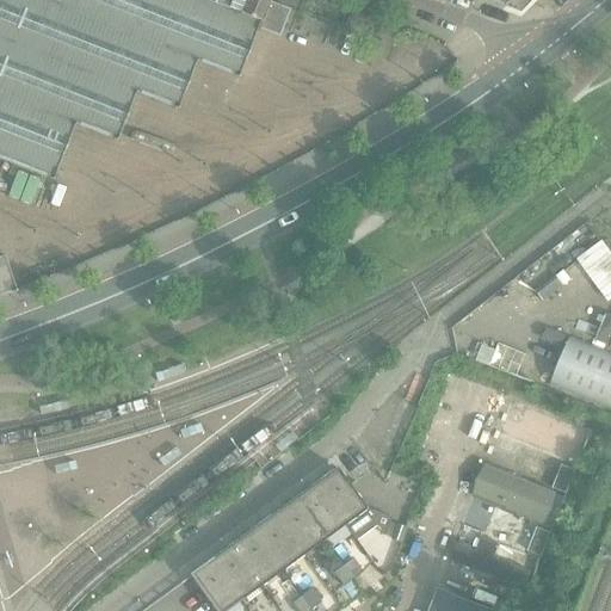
[(0,0),(0,159),(53,179),(72,127),(115,142),(133,94),(176,111),(193,63),(238,80),(250,48),(259,22),(260,18),(282,26),(288,10),(266,1),(266,0),(0,0)]
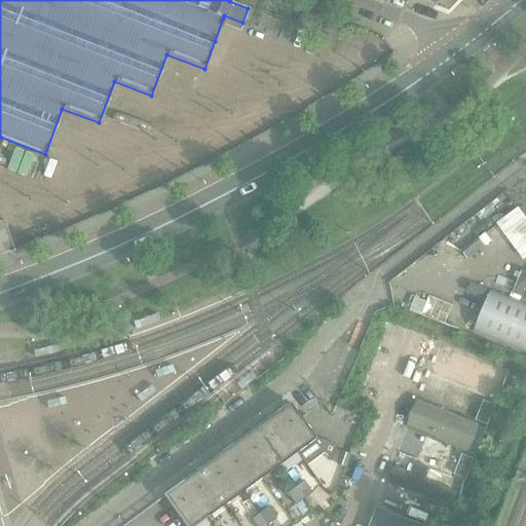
[(421,0),(450,11),(460,0),(421,0)]
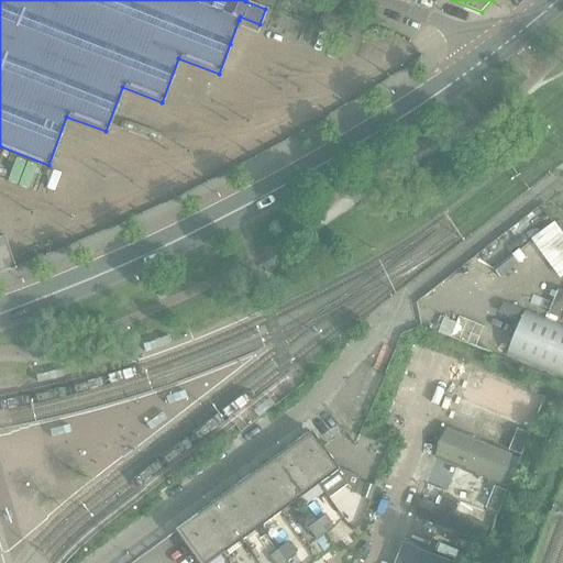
[(2,235),(0,235),(0,273),(13,268),(2,235)]
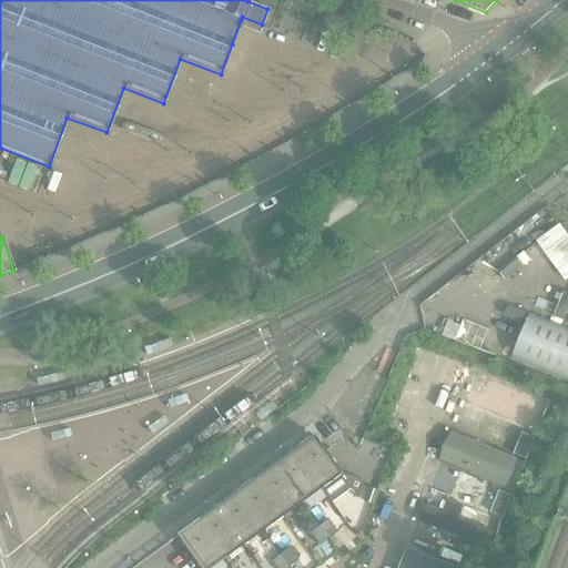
[(519,325),(525,313),(506,305),(501,317),(519,325)]
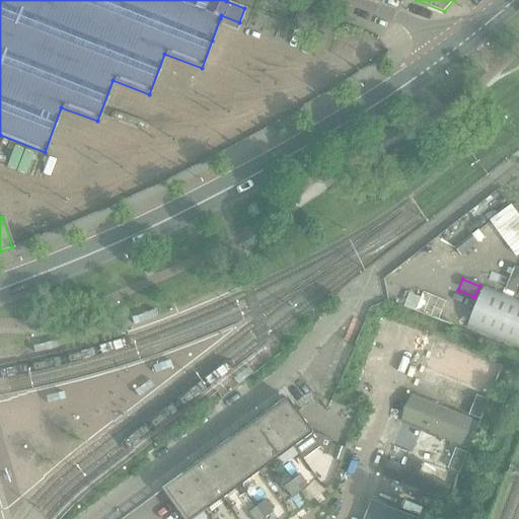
[(518,299),(484,286),(467,327),(518,348),(518,299)]
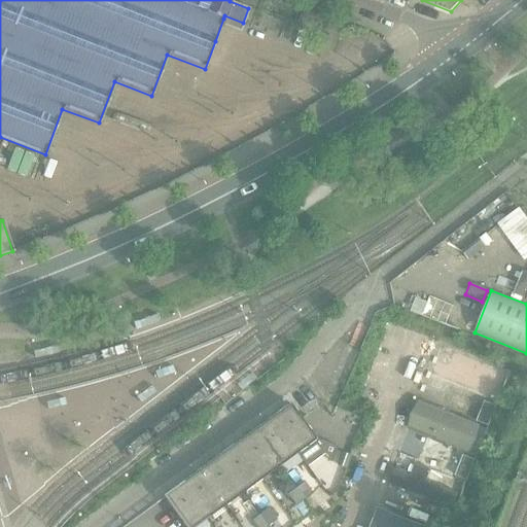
[(486,383),(433,362),(423,390),(475,411),(486,383)]
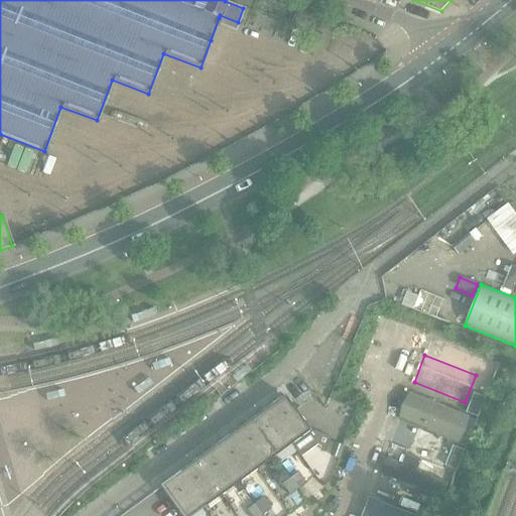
[(478,417),(486,397),(474,393),(466,412),(478,417)]
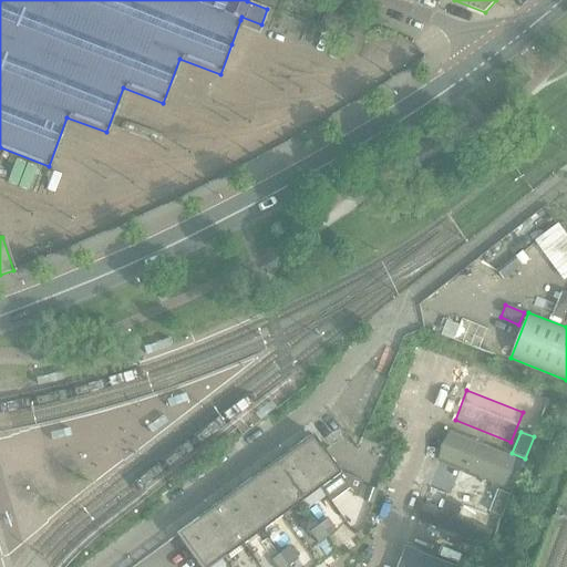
[(451,433),(439,461),(505,487),(516,459),(451,433)]
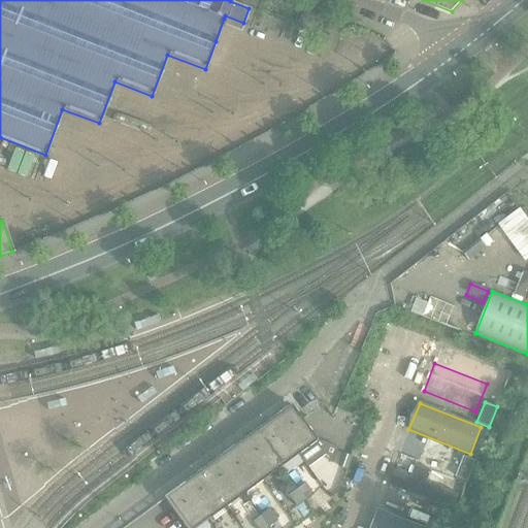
[(316,440),(290,404),(272,418),(297,454),(306,467),(307,467),(324,454),(331,464),(336,451),(336,448),(327,443),(323,442),(316,440)]
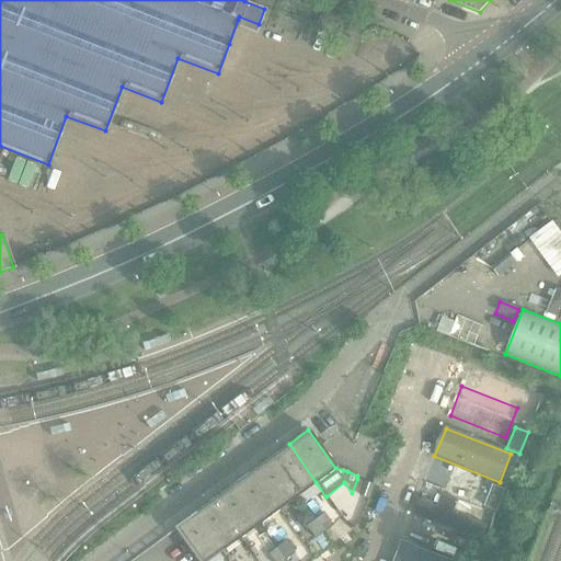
[(316,482),(289,444),(270,458),(297,496),(316,482)]
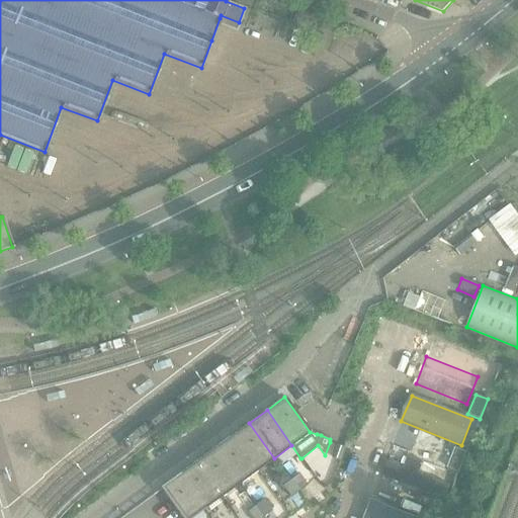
[(274,458),(249,423),(231,436),(256,470),(274,458)]
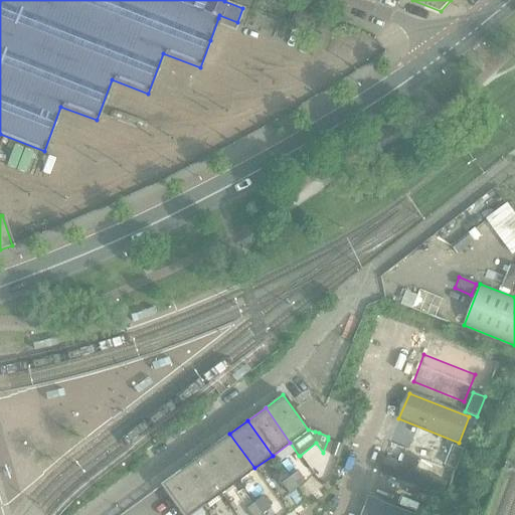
[(254,468),(229,434),(212,447),(237,481),(254,468)]
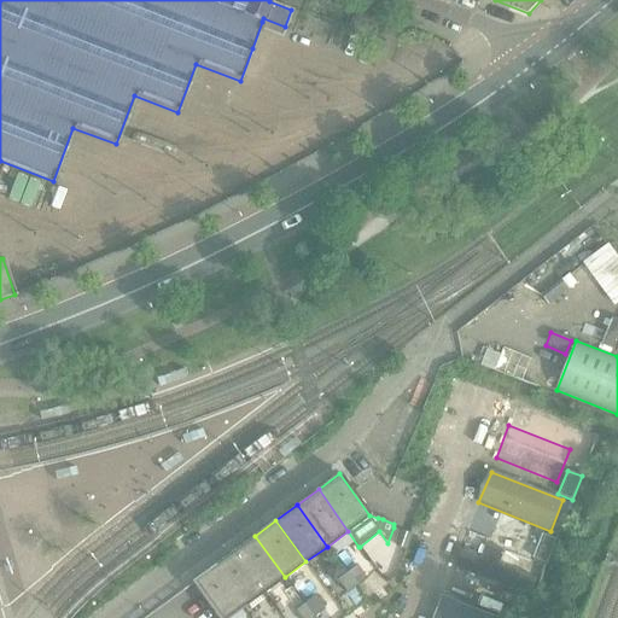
[(409,534),(401,530),(396,546),(403,548),(409,534)]
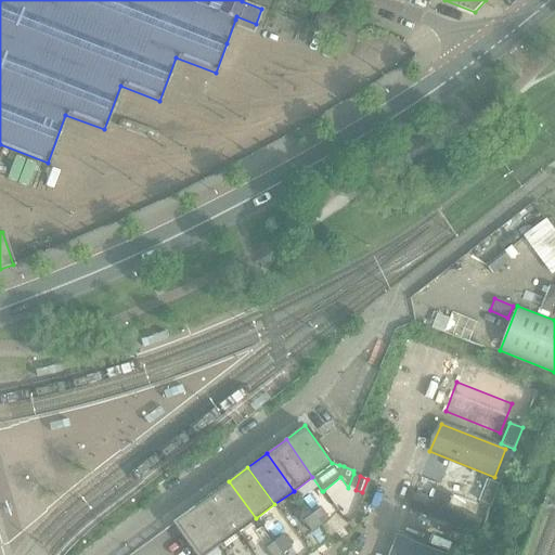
[(491,506),(500,485),(487,479),(479,501),(491,506)]
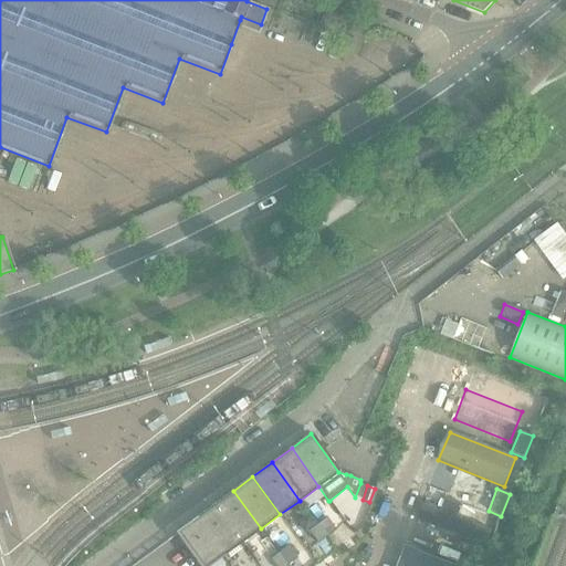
[(261,528),(233,491),(213,504),(241,543),(261,528)]
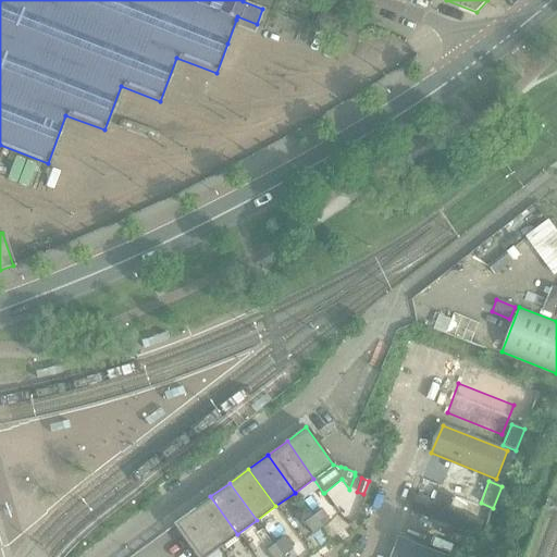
[(484,519),(418,492),(410,510),(477,537),(484,519)]
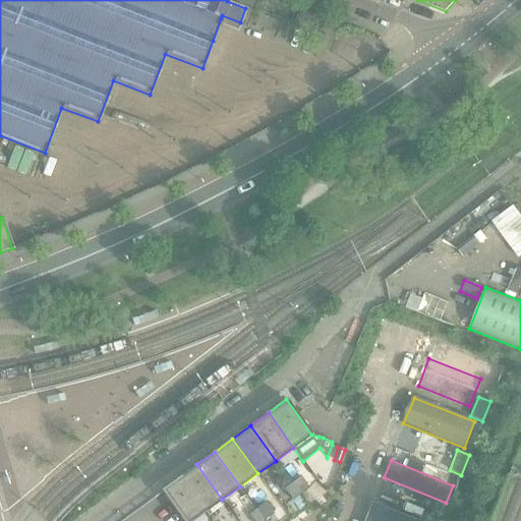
[(222,500),(196,464),(178,477),(205,512),(222,500)]
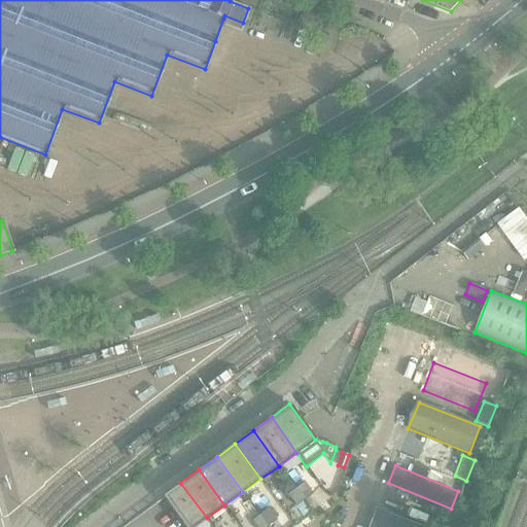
[(312,493),(304,482),(294,488),(304,499),(312,493)]
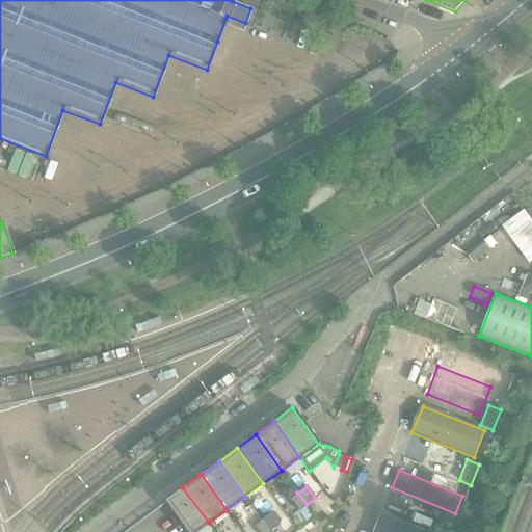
[(195,531),(209,523),(182,487),(164,501),(186,531),(195,531)]
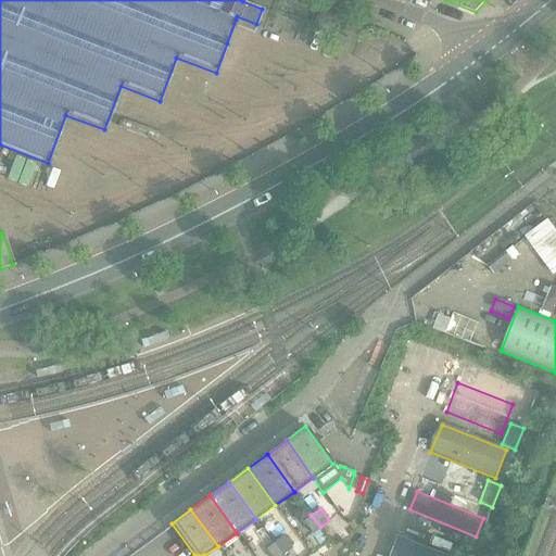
[(320,527),(311,515),(302,521),(312,533),(320,527)]
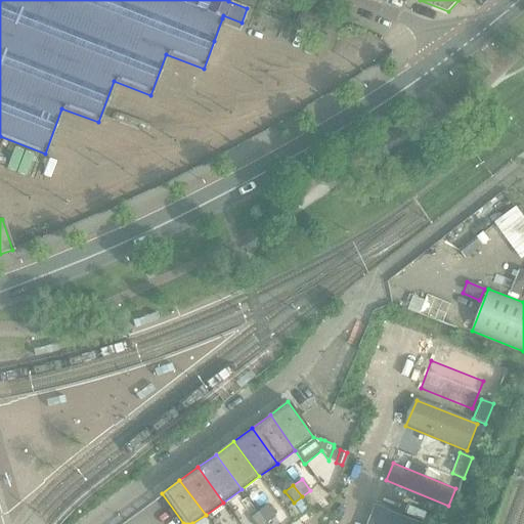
[(274,517),(266,505),(258,511),(266,523),(274,517)]
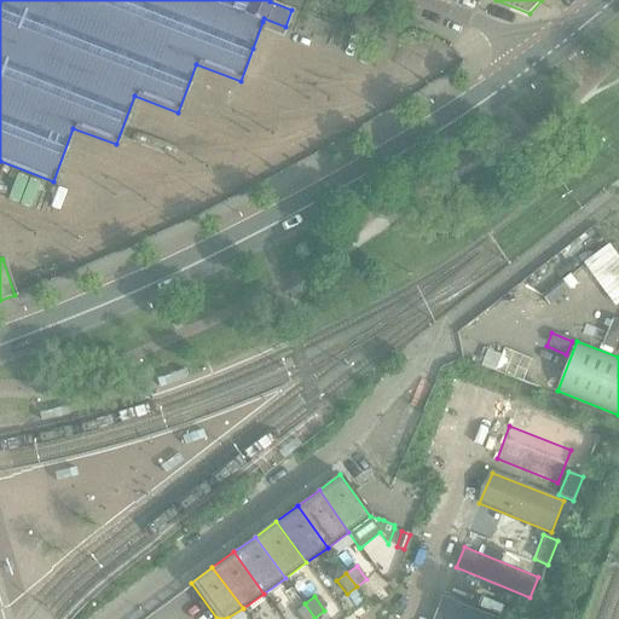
[(527,618),(533,603),(519,599),(510,618),(527,618)]
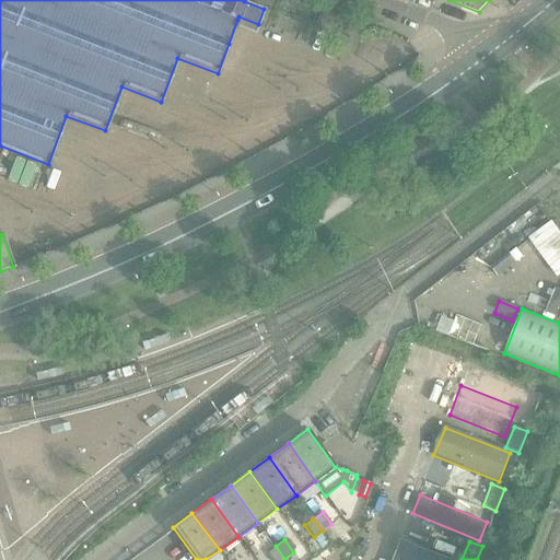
[(446,559),(404,543),(396,559),(446,559)]
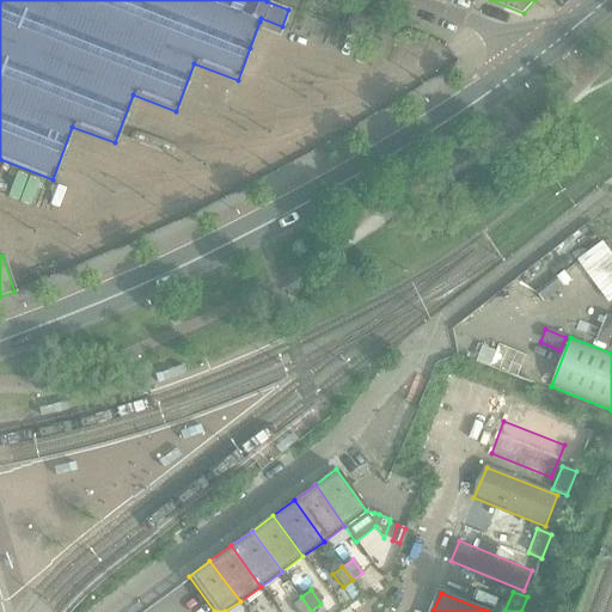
[(308,611),(311,611),(301,597),(291,604),(297,611),(308,611)]
